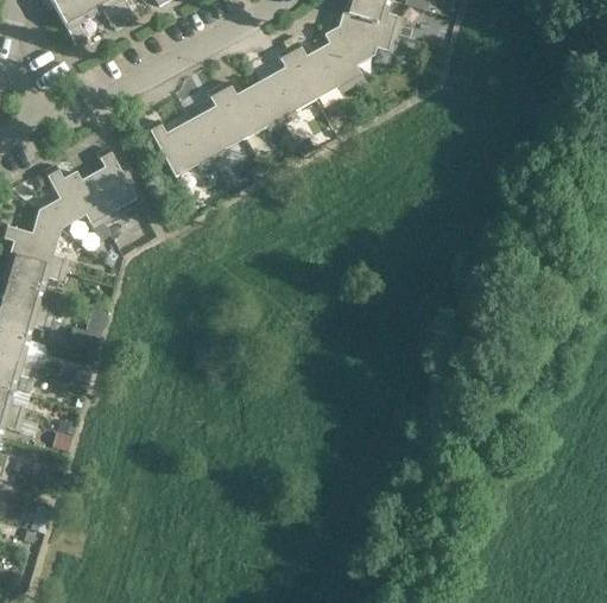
[(92,17),(82,0),(51,0),(56,7),(76,43),(87,37),(80,23),(92,17)]
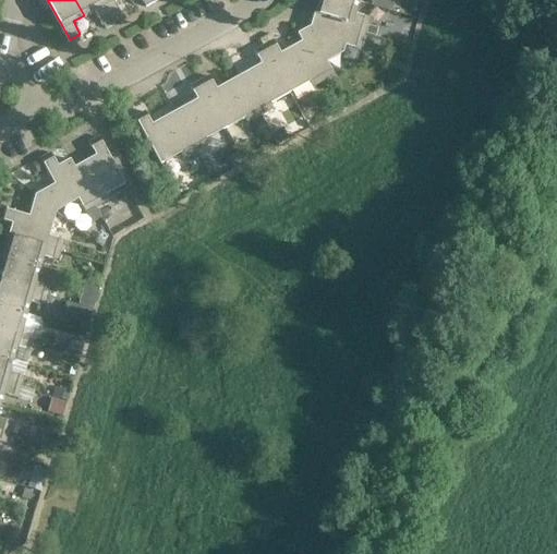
[(75,0),(84,15),(95,9),(101,21),(111,15),(101,0),(75,0)]
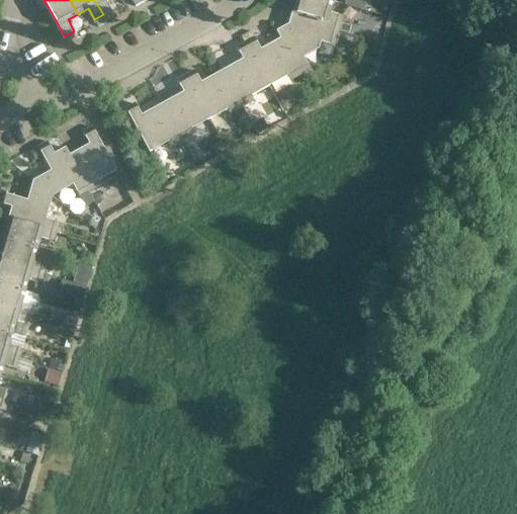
[(94,0),(103,14),(111,10),(106,0),(94,0)]
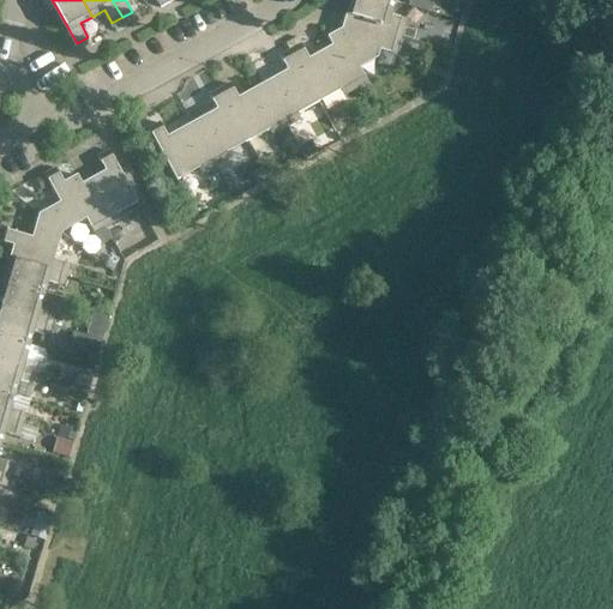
[(349,0),(347,12),(403,28),(407,16),(391,11),(394,0),(349,0)]
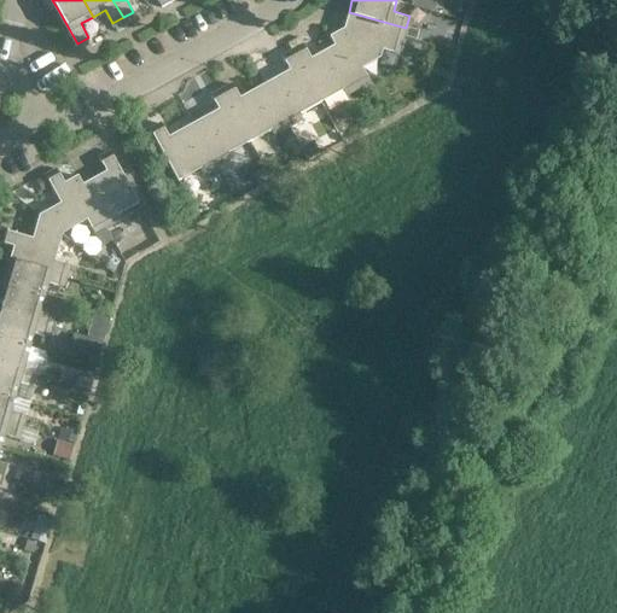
[(406,28),(349,12),(344,25),(330,34),(335,42),(359,86),(371,80),(362,65),(382,54),(383,47),(399,52),(406,28)]
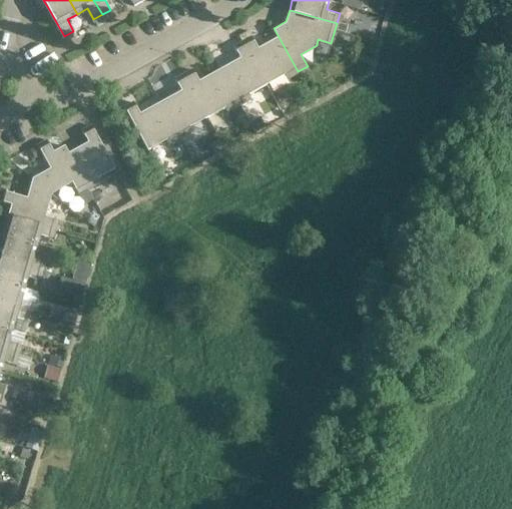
[(339,20),(337,26),(346,29),(347,22),(339,20)]
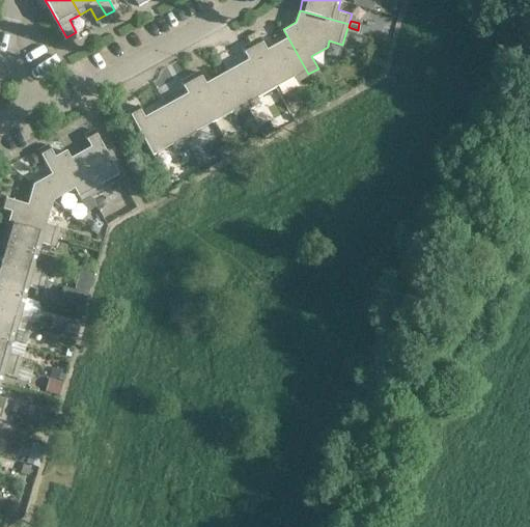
[(346,35),(344,42),(354,44),(356,37),(346,35)]
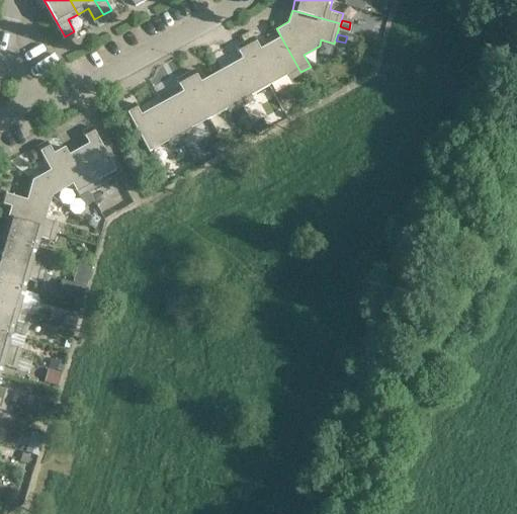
[(254,35),(245,39),(269,83),(287,73),(289,77),(300,72),(280,35),(260,47),(254,35)]
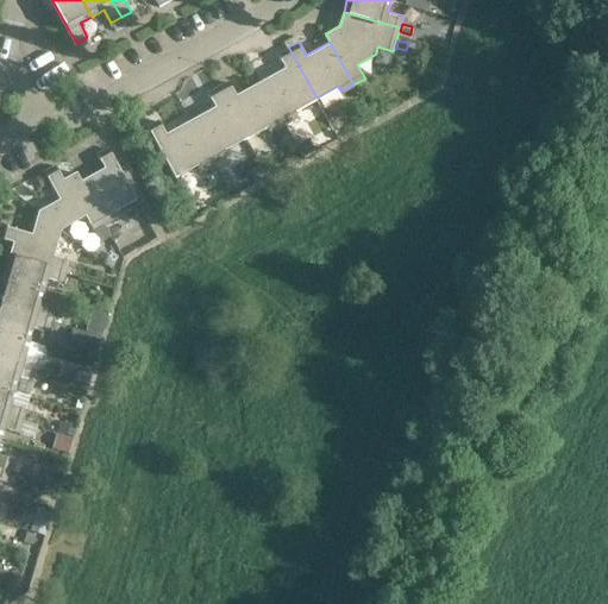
[(317,98),(288,46),(279,52),(286,67),(261,80),(284,123),(299,114),(295,109),(317,98)]
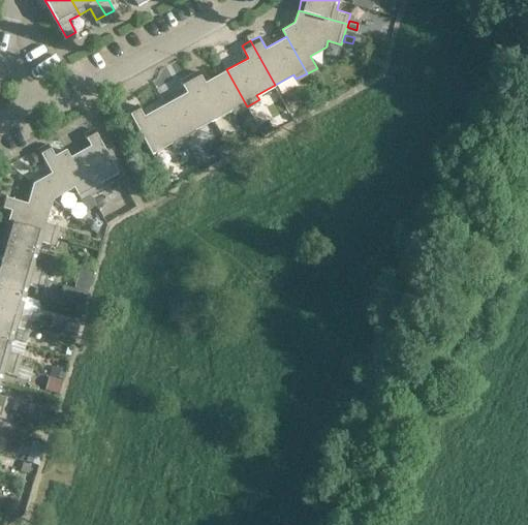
[(247,106),(226,69),(206,82),(198,69),(189,74),(214,119),(233,109),(236,113),(247,106)]
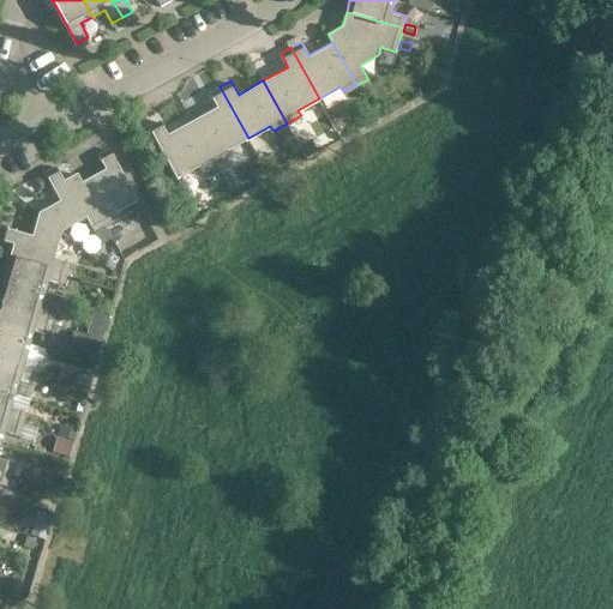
[(248,138),(220,86),(210,92),(217,106),(192,120),(216,162),(230,155),(227,150),(248,138)]
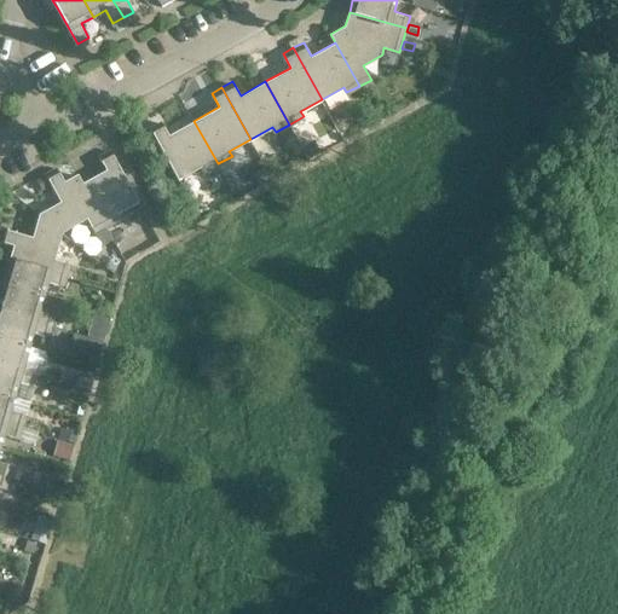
[(161,121),(150,127),(179,179),(201,167),(204,172),(218,163),(194,121),(169,134),(161,121)]
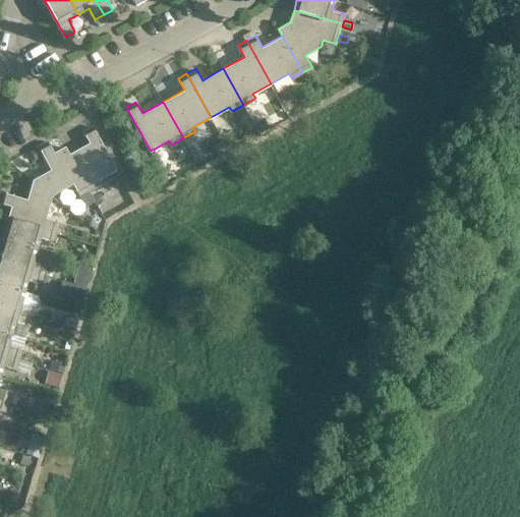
[(265,116),(254,122),(260,132),(270,127),(265,116)]
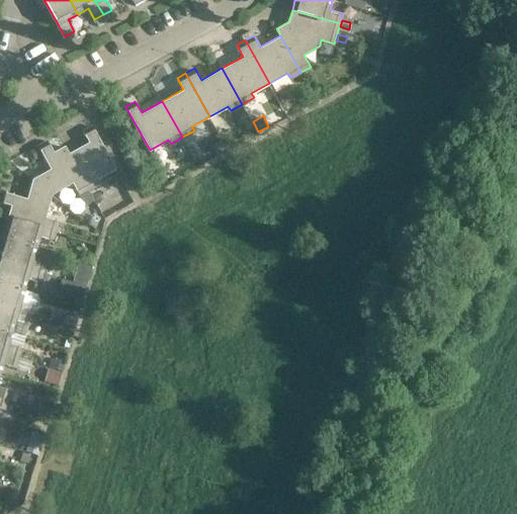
[(116,168),(92,124),(83,130),(89,142),(70,152),(89,188),(100,182),(98,178),(116,168)]
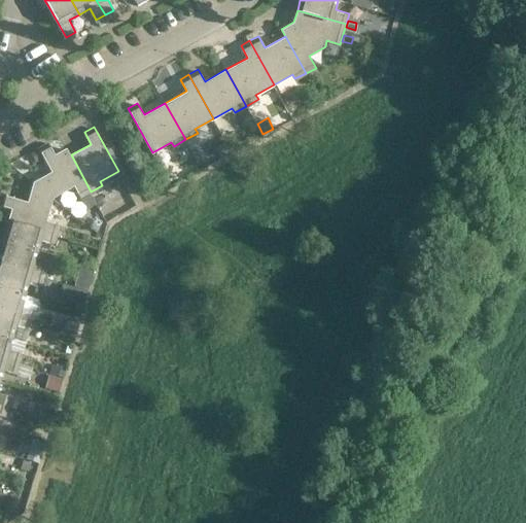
[(225,141),(216,146),(220,155),(230,150),(225,141)]
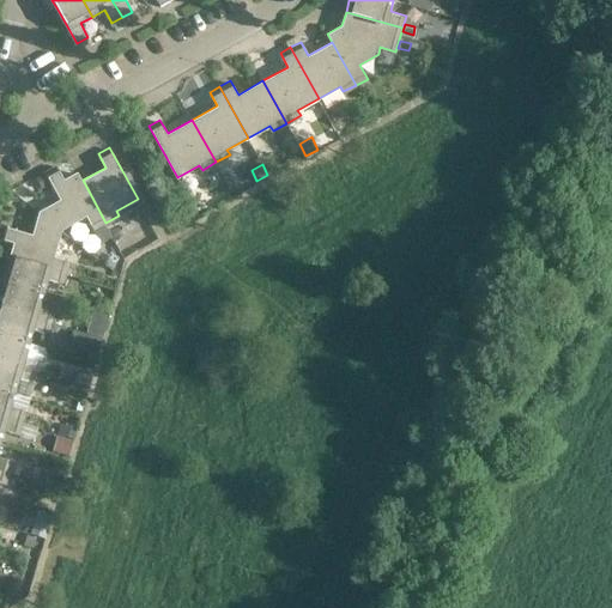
[(65,178),(56,165),(46,171),(61,199),(40,211),(62,228),(86,216),(94,229),(105,223),(83,180),(78,171),(65,178)]
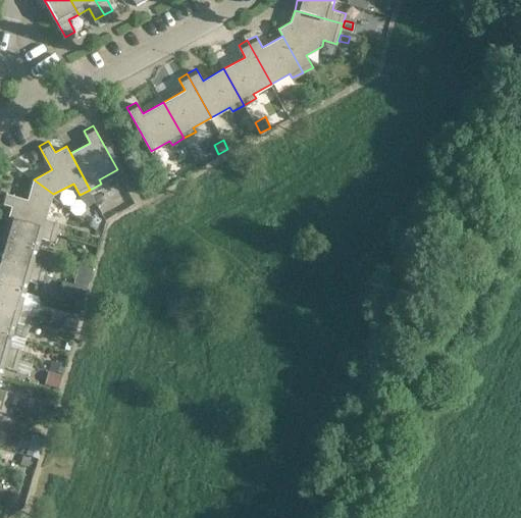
[(53,194),(34,179),(28,198),(2,191),(0,197),(0,201),(12,205),(9,216),(56,230),(59,220),(47,216),(53,194)]
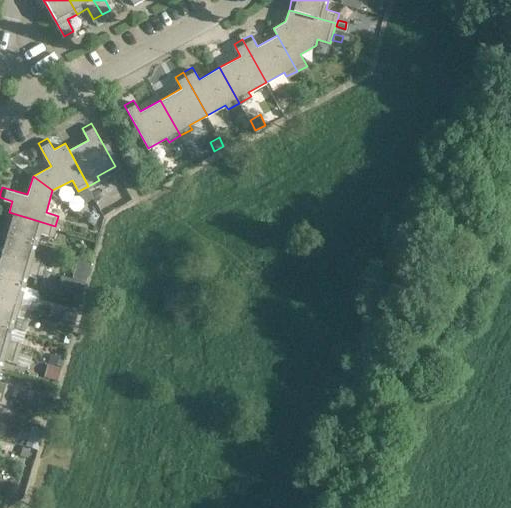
[(55,226),(9,212),(5,223),(0,221),(0,231),(37,243),(40,232),(52,236),(55,226)]
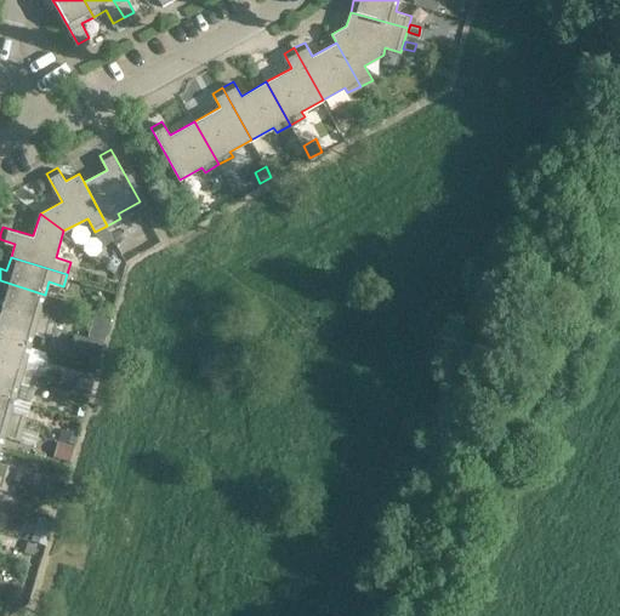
[(45,295),(0,280),(0,308),(53,324),(56,312),(41,308),(45,295)]
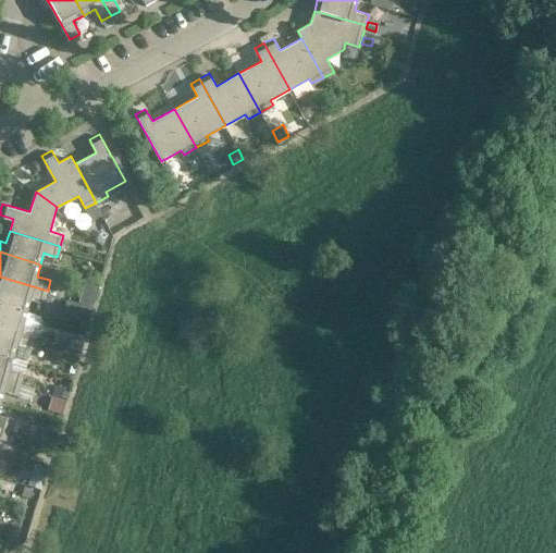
[(48,291),(0,277),(0,302),(27,310),(31,298),(45,302),(48,291)]
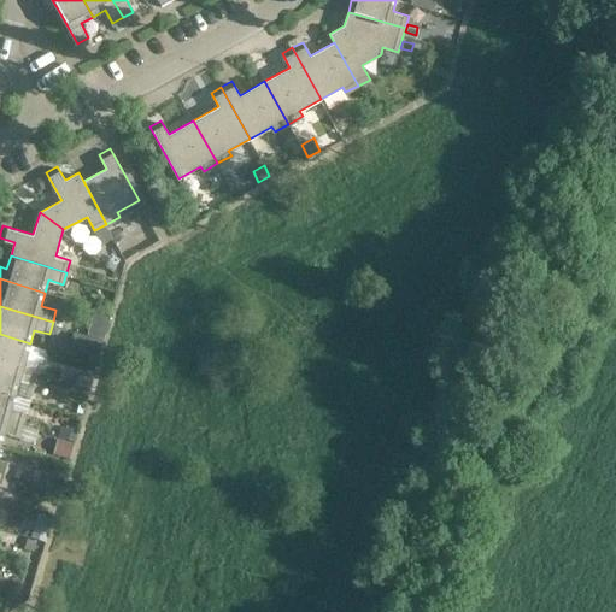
[(30,343),(0,334),(0,360),(39,372),(41,362),(27,357),(30,343)]
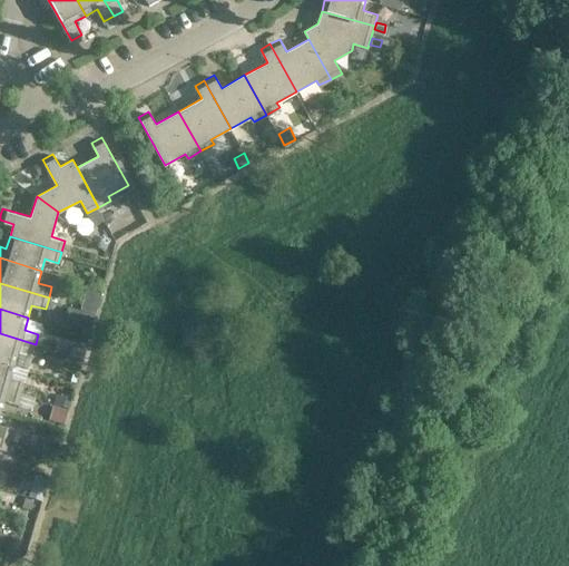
[(84,309),(79,321),(91,325),(96,312),(84,309)]
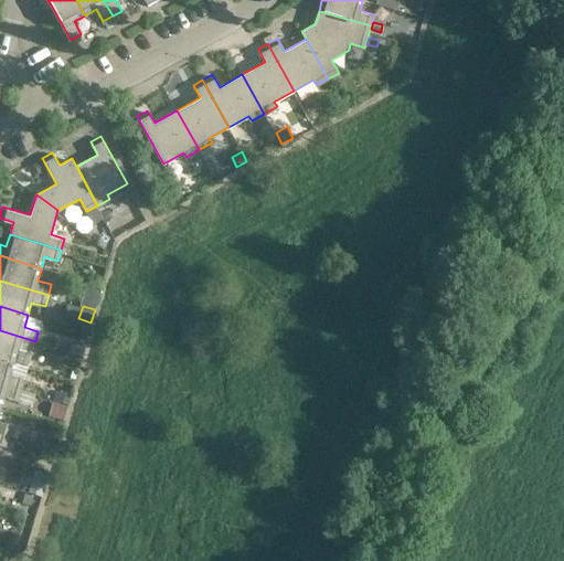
[(35,341),(0,330),(0,356),(29,364),(32,352),(35,341)]
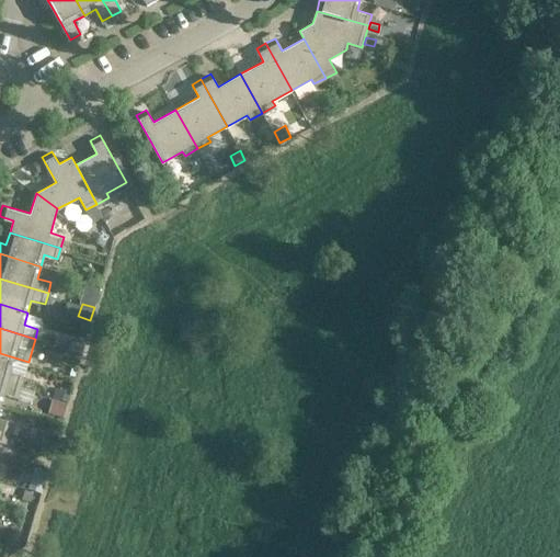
[(71,336),(68,347),(81,351),(84,339),(71,336)]
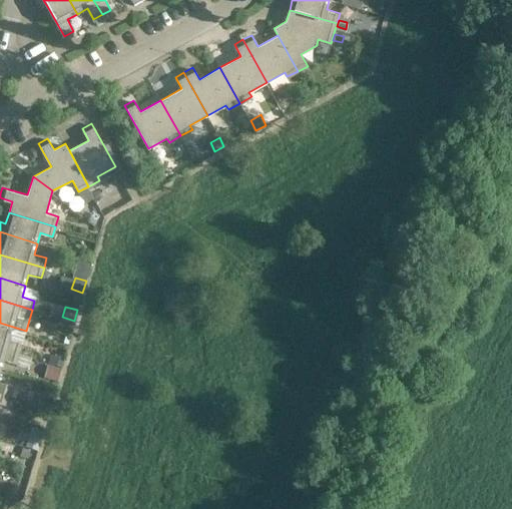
[(26,331),(0,323),(0,347),(19,353),(22,343),(26,331)]
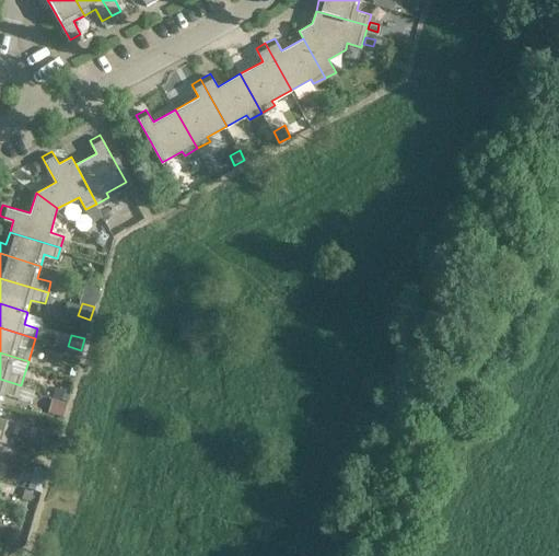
[(21,385),(0,379),(0,403),(1,404),(4,392),(19,395),(21,385)]
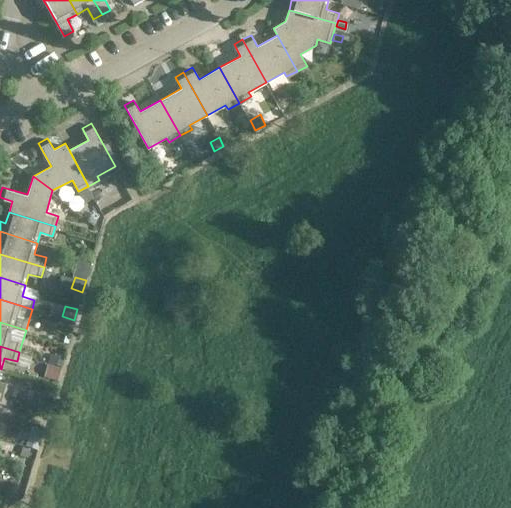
[(54,353),(52,361),(61,364),(64,356),(54,353)]
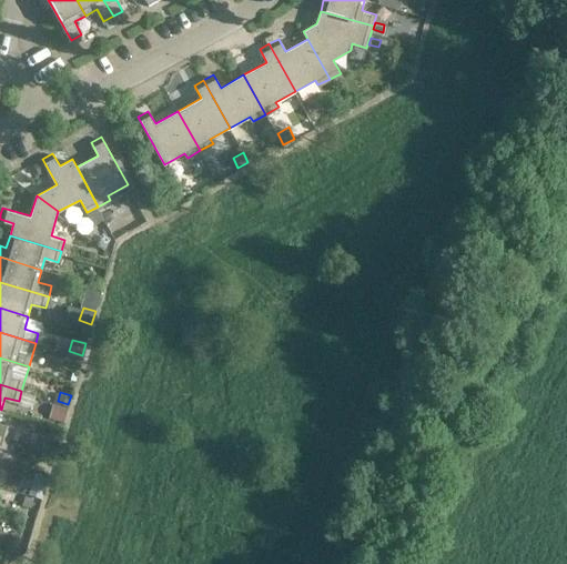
[(53,401),(50,414),(64,419),(68,404),(53,401)]
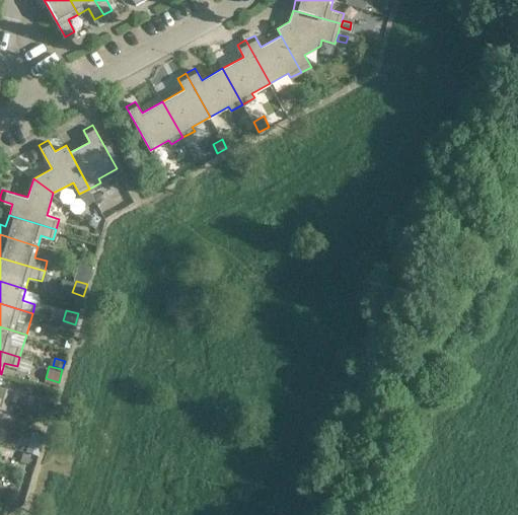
[(0,375),(1,374),(0,373),(0,395),(7,398),(10,388),(0,385),(0,375)]
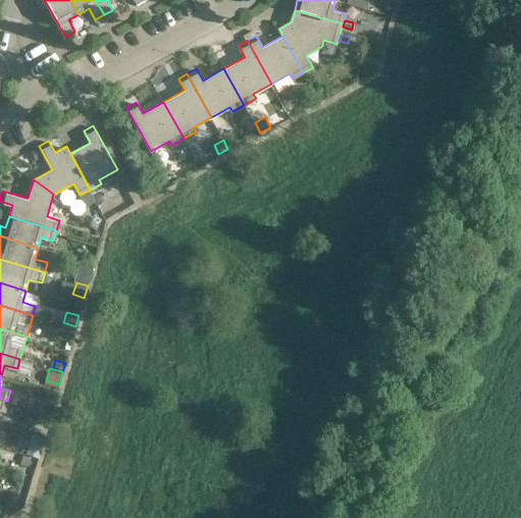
[(23,454),(20,462),(29,465),(31,457),(23,454)]
